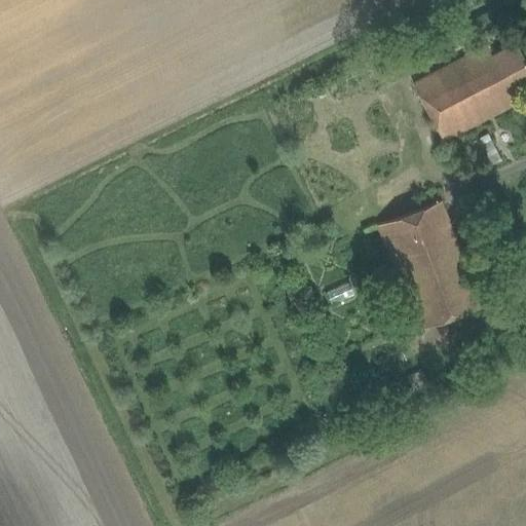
[(454,29),(443,34),(451,48),(461,43),(454,29)]
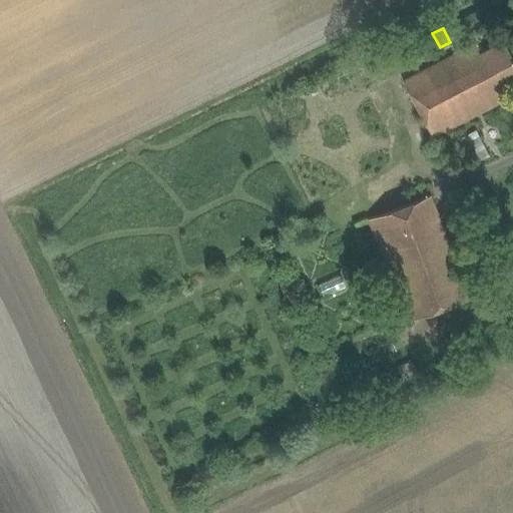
[(498,91),(512,83),(512,59),(503,40),(478,53),(474,44),(403,81),(433,138),(504,101),(498,91)]
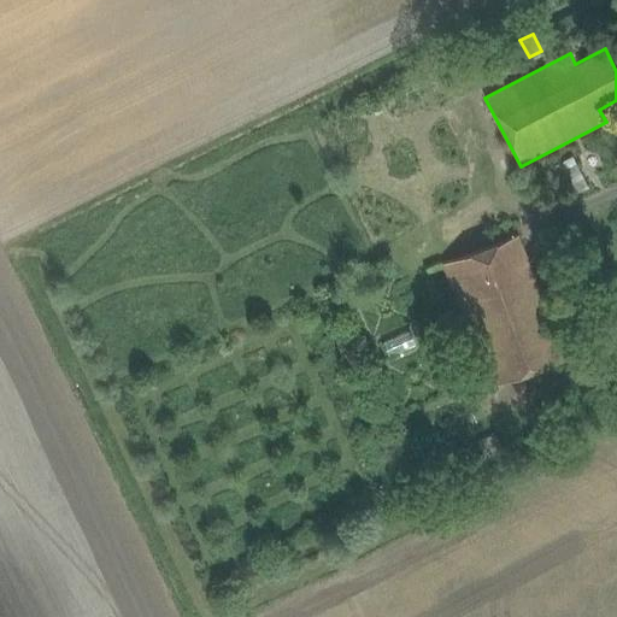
[(571,157),(554,166),(562,181),(580,171),(571,157)]
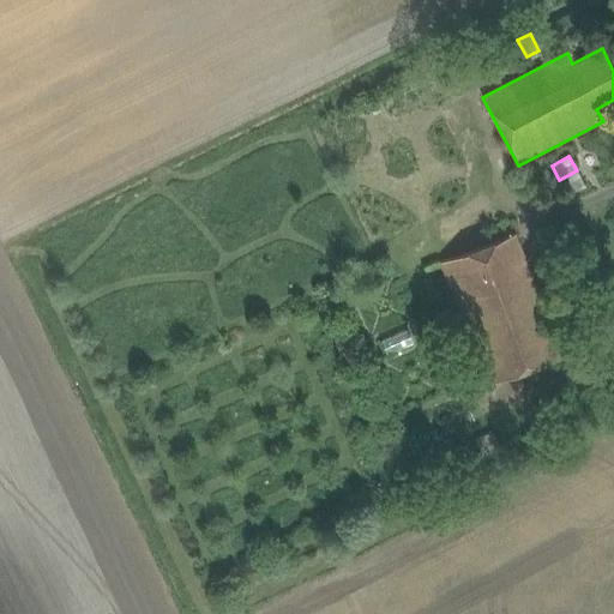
[(486,385),(558,360),(513,236),(441,263),(486,385)]
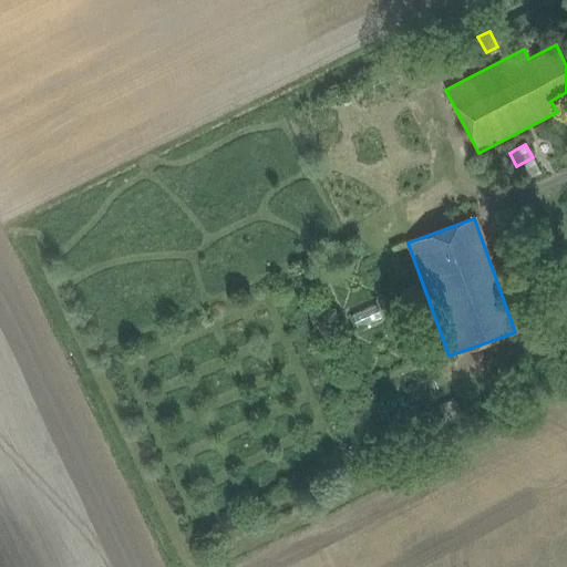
[(374,305),(350,316),(356,328),(380,317),(374,305)]
